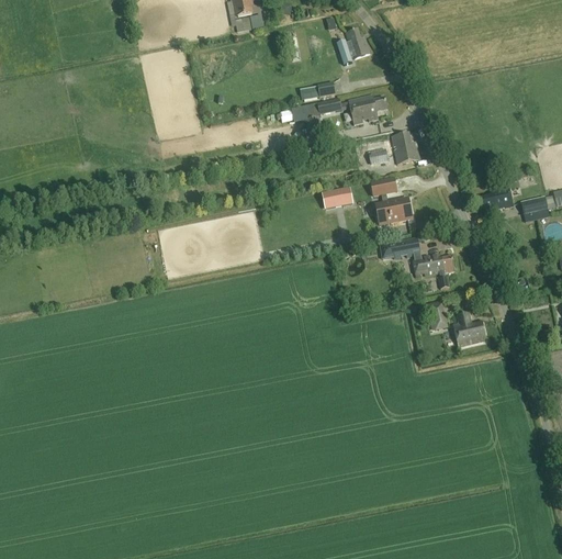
[(231,0),(233,15),(251,12),(250,4),(251,3),(251,0),(231,0)]
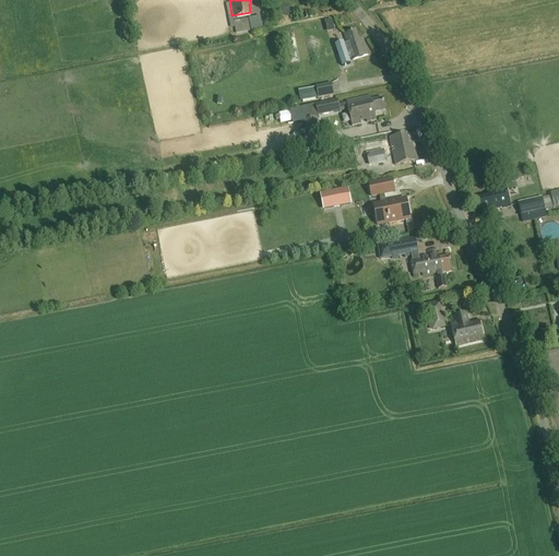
[(290,13),(290,2),(281,2),(281,13),(290,13)]
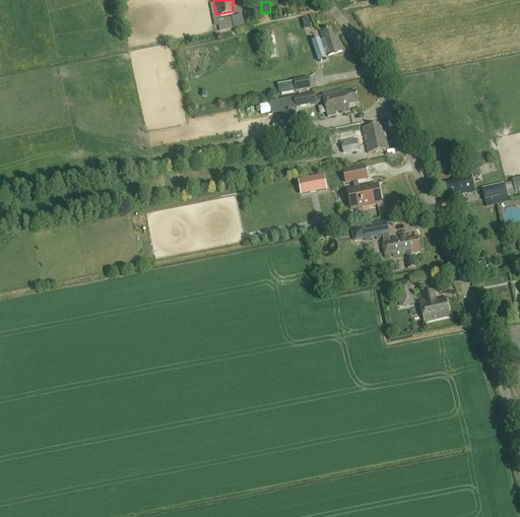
[(220,27),(245,24),(244,12),(218,15),(220,27)]
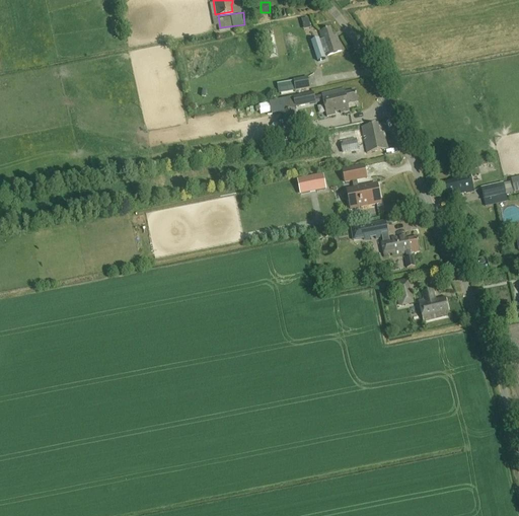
[(308,12),(302,14),(305,26),(311,25),(308,12)]
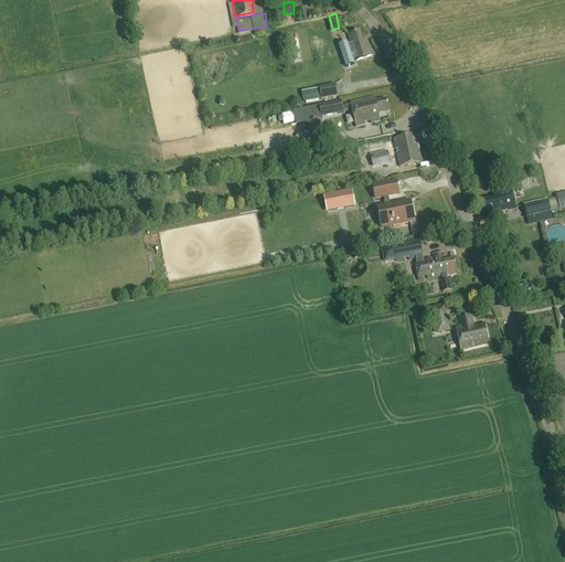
[(308,28),(289,31),(295,60),(312,56),(308,28)]
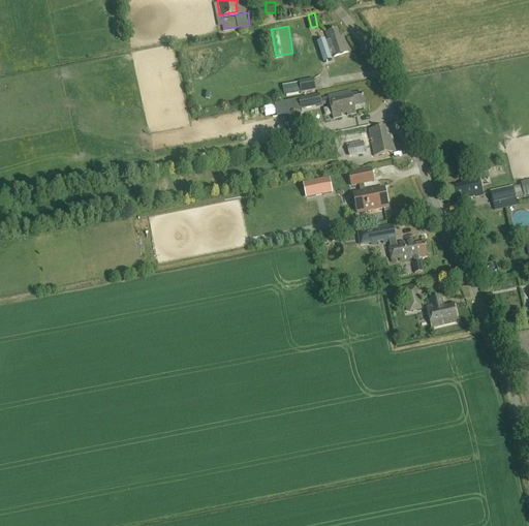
[(343,34),(339,35),(337,27),(325,30),(329,38),(322,40),(324,49),(331,47),(334,55),(348,50),(343,34)]
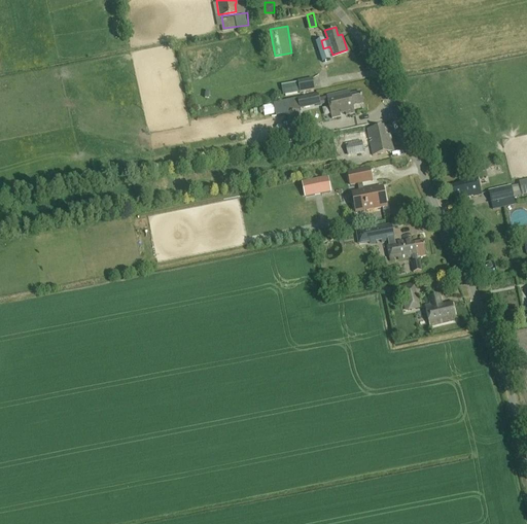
[(300,91),(315,88),(313,76),(293,80),(295,91),(300,90),(300,91)]
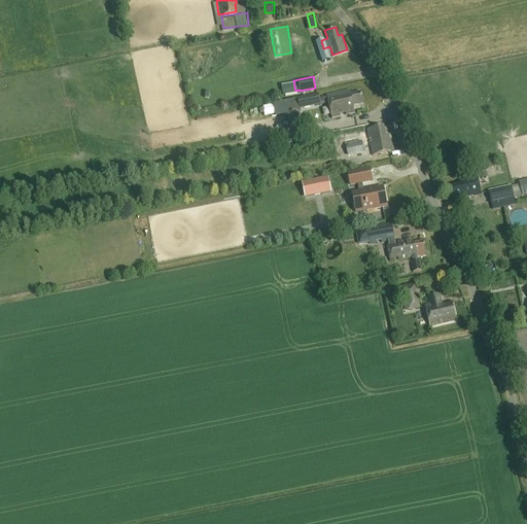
[(346,111),(347,113),(354,111),(352,103),(362,101),(360,91),(351,93),(350,89),(327,94),(332,116),(341,114),(341,112),(346,111)]
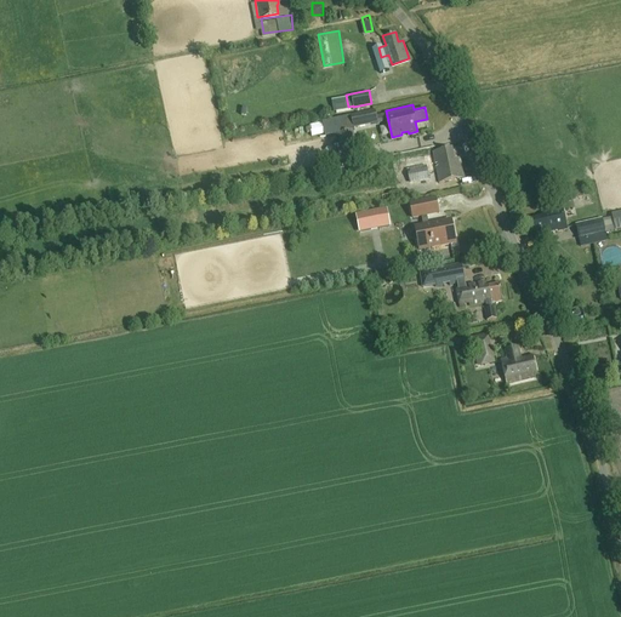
[(379,133),(372,108),(320,119),(323,131),(335,129),(339,148),(354,146),(351,126),(366,123),(369,136),(379,133)]
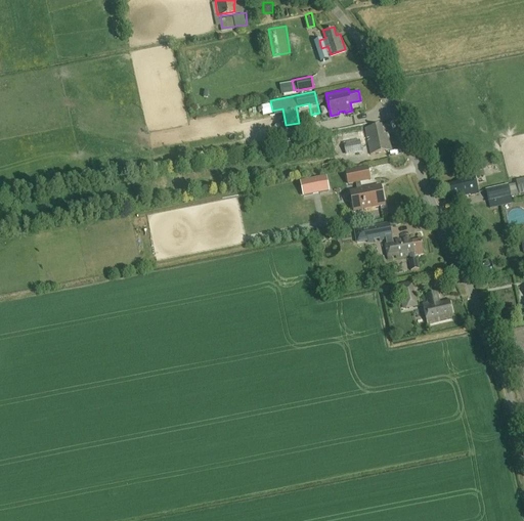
[(226,111),(227,120),(251,116),(249,107),(226,111)]
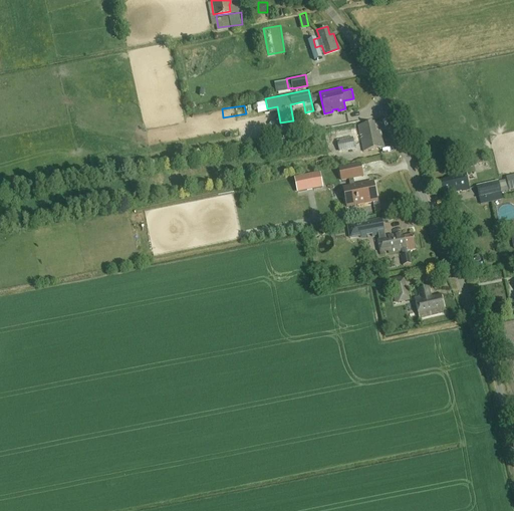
[(363,150),(384,146),(380,129),(376,130),(374,120),(358,123),(363,150)]
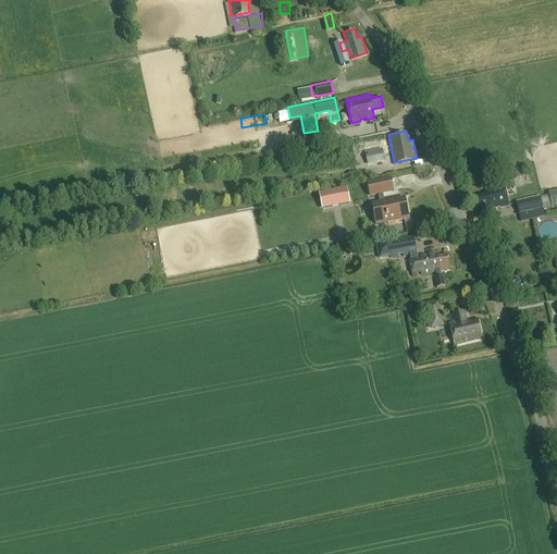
[(366,162),(383,159),(381,146),(363,150),(366,162)]
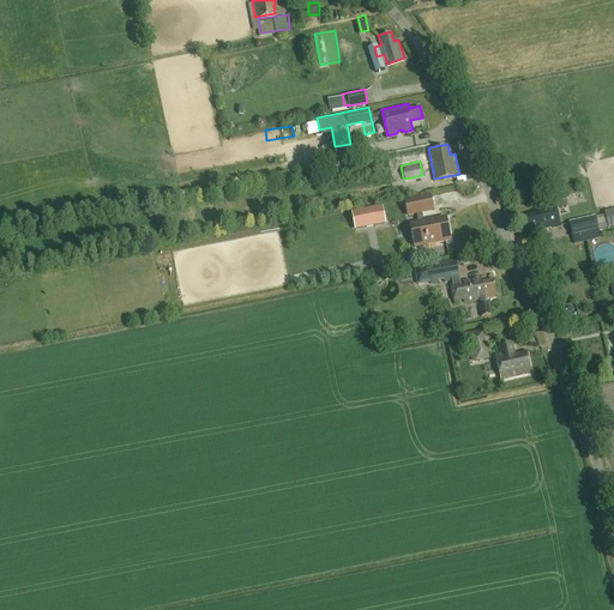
[(408,213),(422,210),(420,197),(405,200),(408,213)]
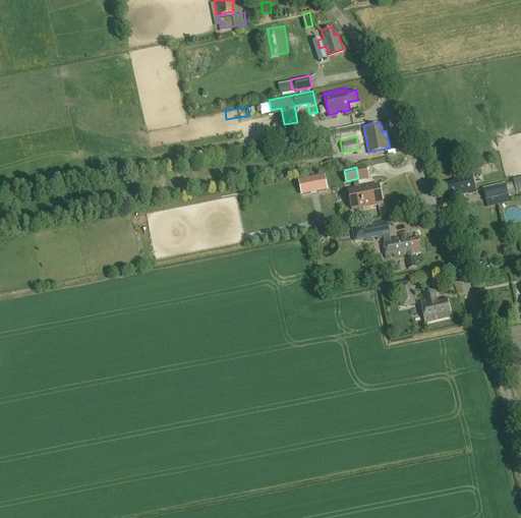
[(324,174),(297,179),(300,194),(327,189),(324,174)]
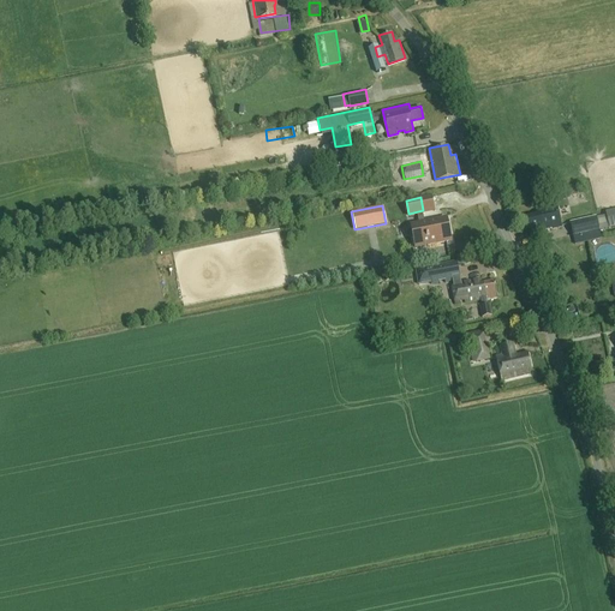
[(545,228),(561,225),(557,205),(537,209),(538,214),(527,216),(530,229),(545,227),(545,228)]
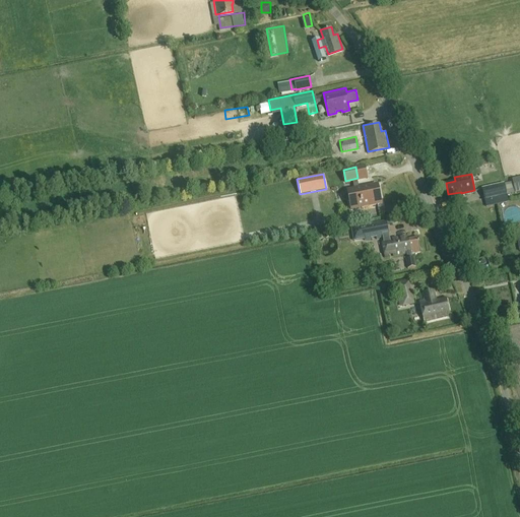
[(514,191),(519,189),(519,175),(511,177),(514,191)]
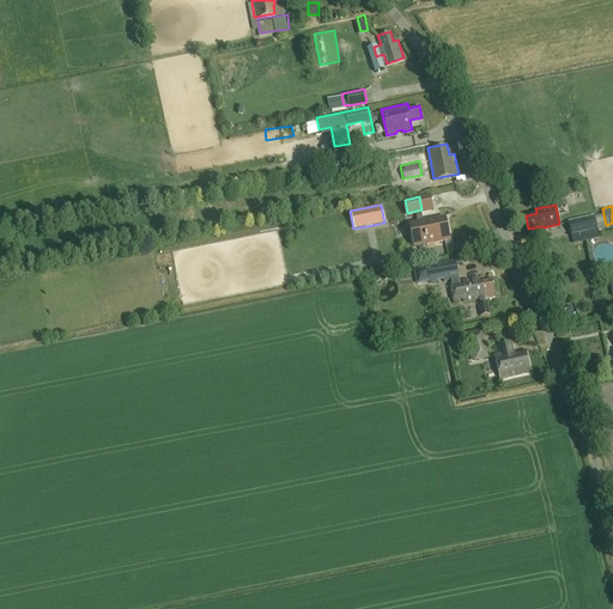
[(571,233),(598,229),(594,213),(568,219),(571,233)]
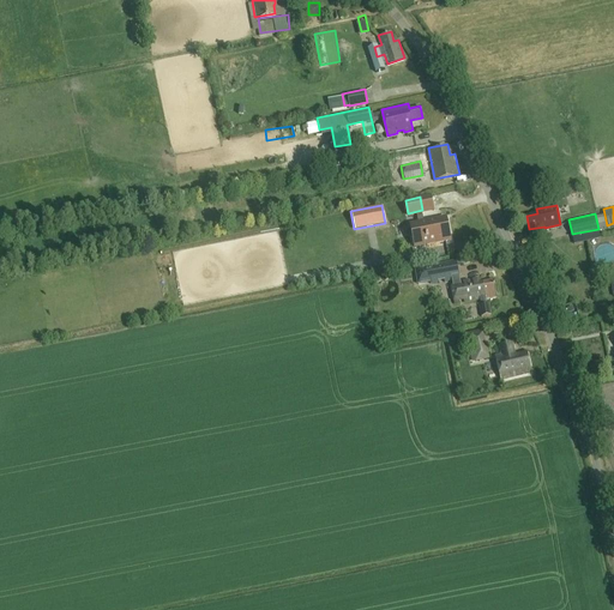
[(450,237),(446,216),(410,223),(415,245),(450,237)]
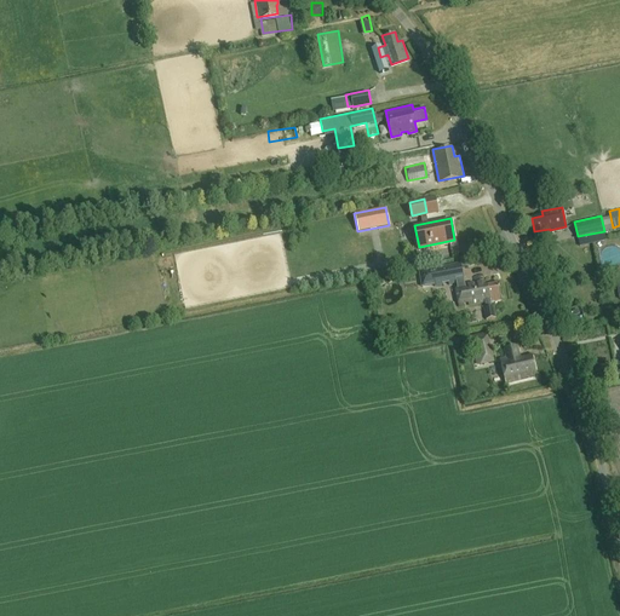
[(465,282),(461,262),(432,268),(432,269),(407,274),(408,283),(423,281),(424,285),(435,282),(436,285),(457,280),(458,285),(455,285),(459,306),(486,301),(486,306),(484,306),(486,316),(495,315),(493,304),(492,305),(491,300),(501,298),(499,281),(484,283),(484,280),(465,282)]
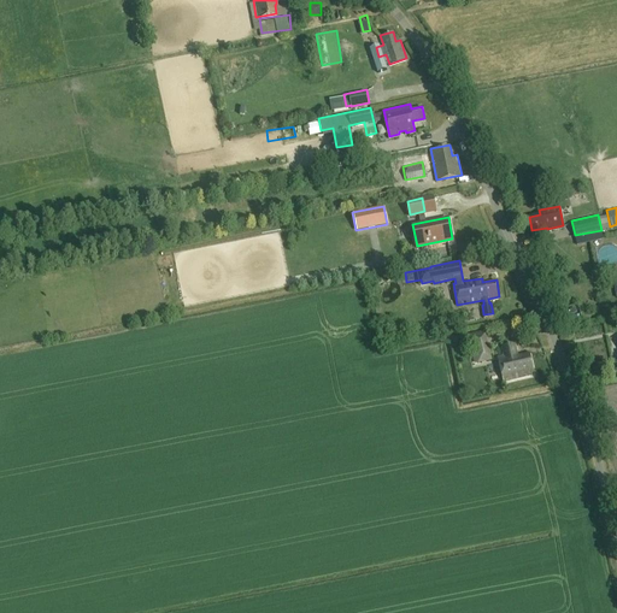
[(468,332),(475,363),(491,359),(483,329),(468,332)]
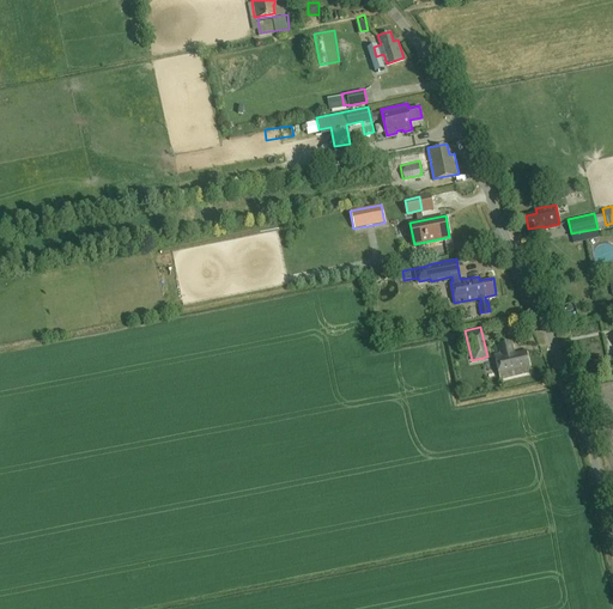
[(499,377),(530,370),(526,349),(514,353),(511,340),(498,343),(499,351),(493,353),(499,377)]
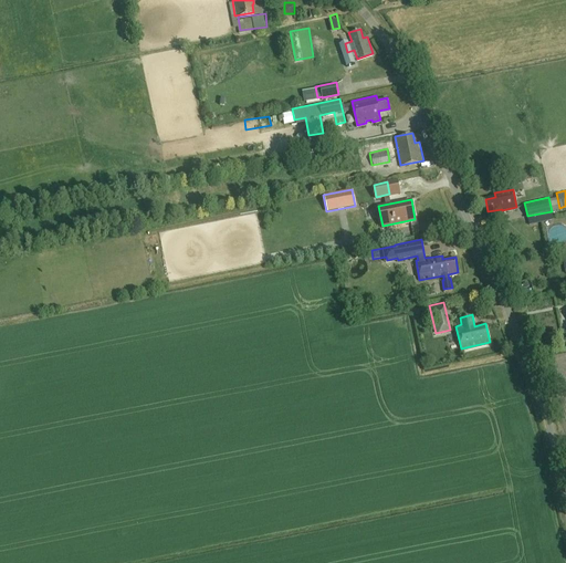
All buildings are outlined.
